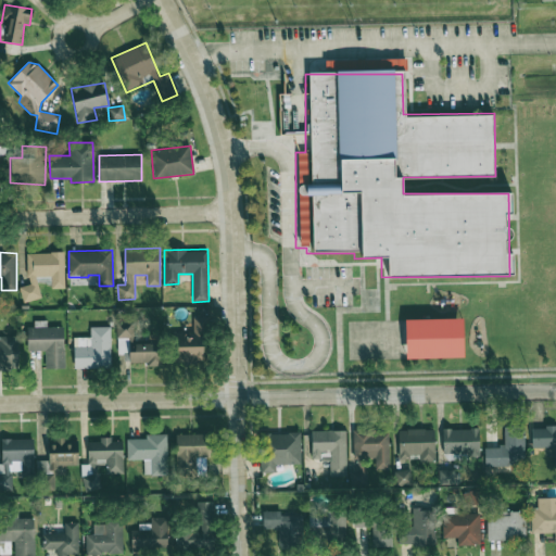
[(64,288),(64,252),(27,253),(28,286),(22,286),(22,300),(39,300),(39,276),(51,276),(51,289),(64,288)]
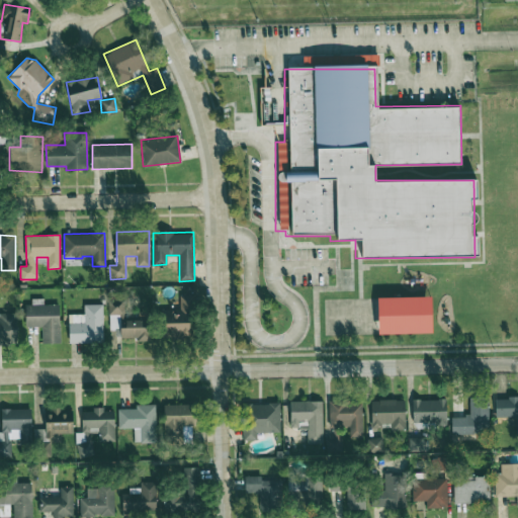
[(194,295),(179,295),(179,311),(163,311),(163,338),(189,338),(189,310),(194,310),(194,295)]
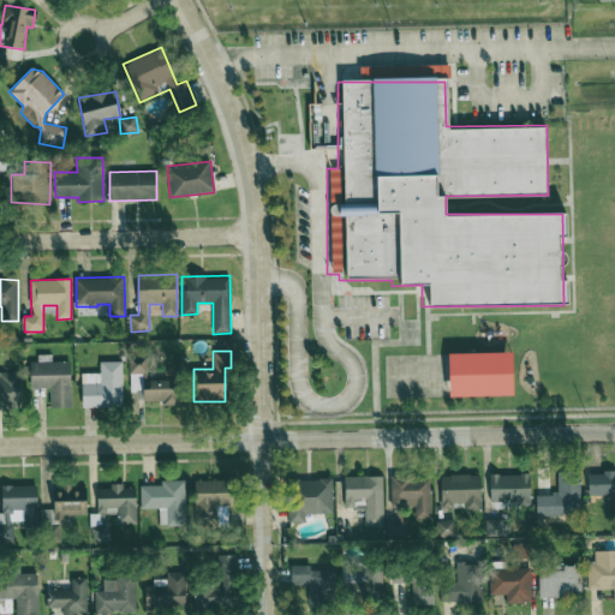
[(440,356),(509,356),(509,398),(441,398),(440,356)]
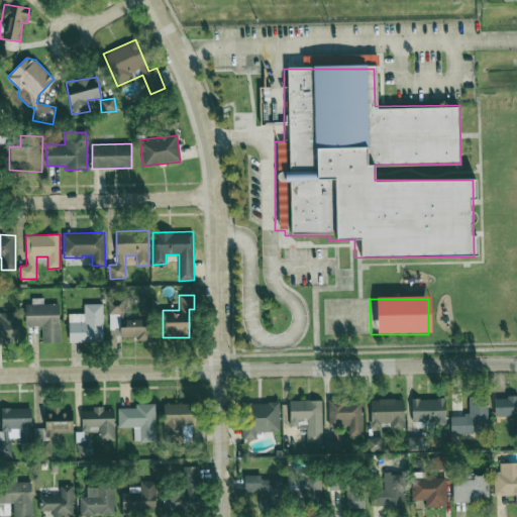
[(61,342),(60,303),(43,304),(43,300),(25,301),(26,326),(41,326),(42,343),(61,342)]
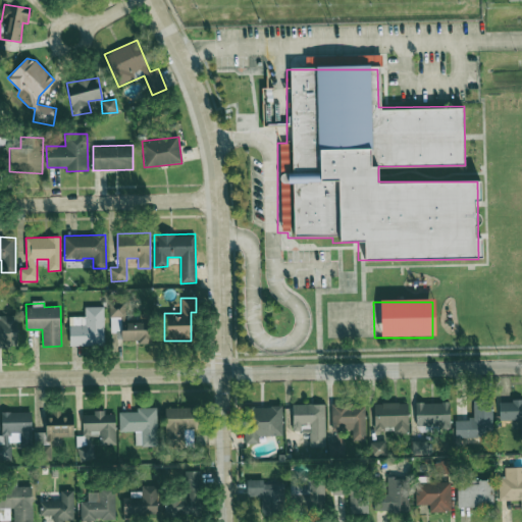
[(152,344),(152,320),(126,321),(126,304),(110,304),(110,332),(121,332),(121,341),(138,341),(138,344),(152,344)]
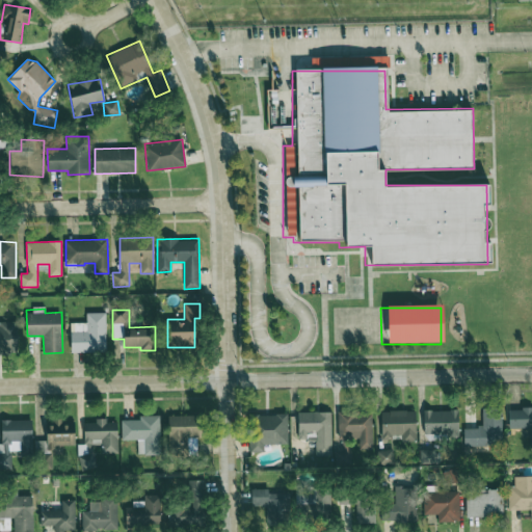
[(105,313),(86,313),(86,324),(71,325),(71,352),(106,351),(105,313)]
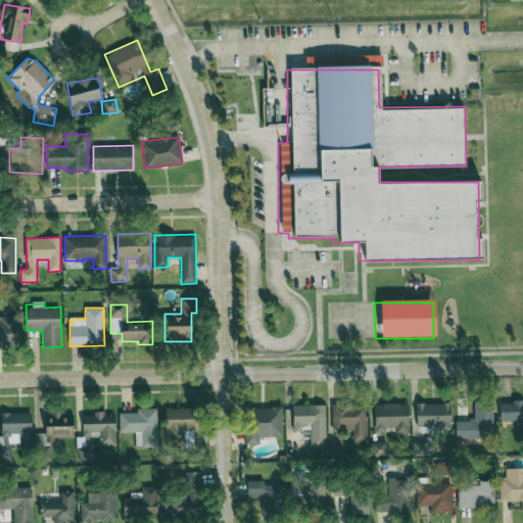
[(17,316),(0,316),(0,347),(17,347),(17,316)]
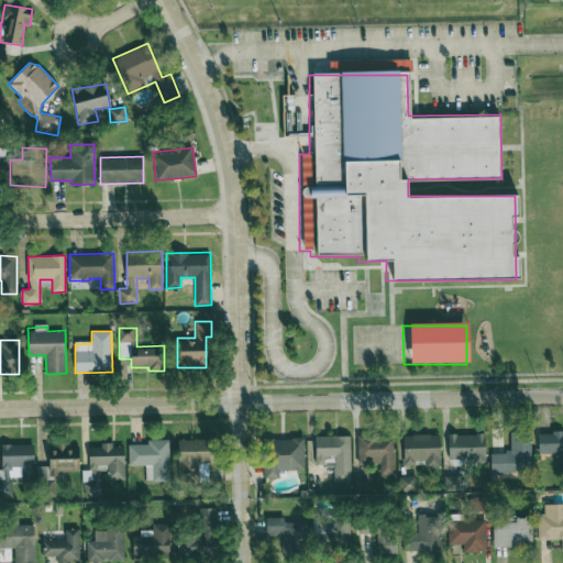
[(492,472),(531,472),(530,429),(510,429),(510,452),(490,453),(492,472)]
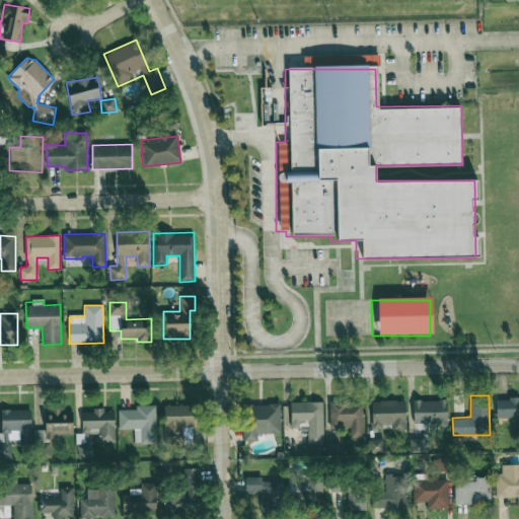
[(518,434),(518,397),(496,399),(497,418),(516,417),(517,434),(518,434)]
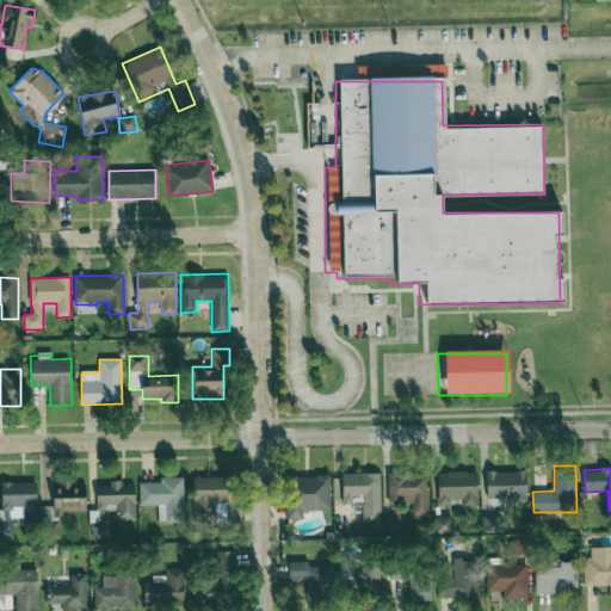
[(388,470),(388,505),(401,505),(401,500),(412,500),(412,516),(427,516),(427,469),(388,470)]
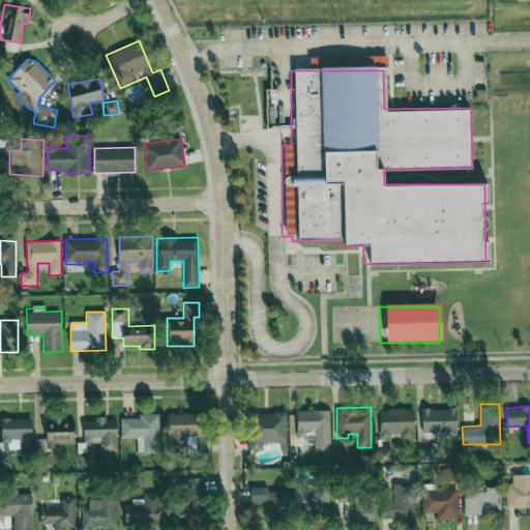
[(415,410),(380,409),(379,435),(400,436),(400,439),(414,440),(415,410)]
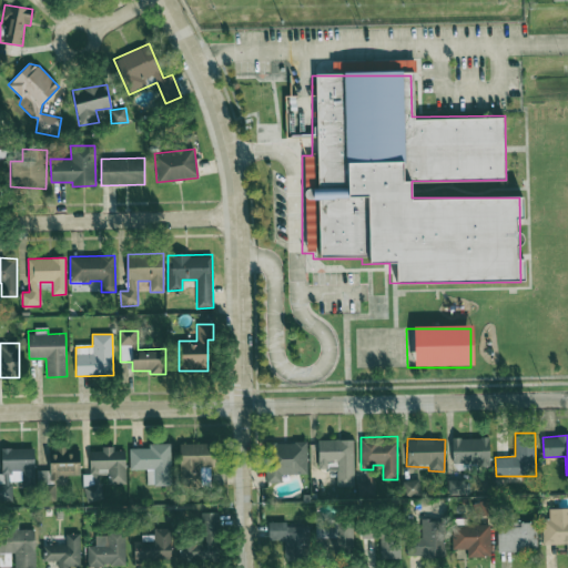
[(489,438),(453,438),(453,463),(477,464),(477,467),(489,467),(489,438)]
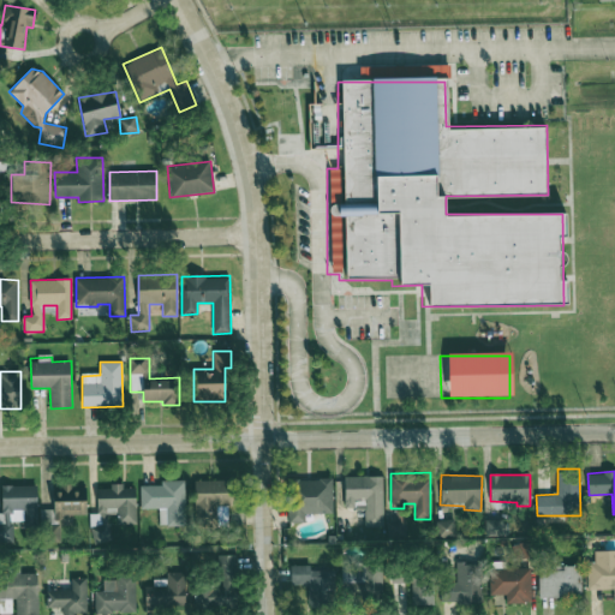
[(382,476),(344,477),(345,508),(365,507),(365,527),(383,526),(382,476)]
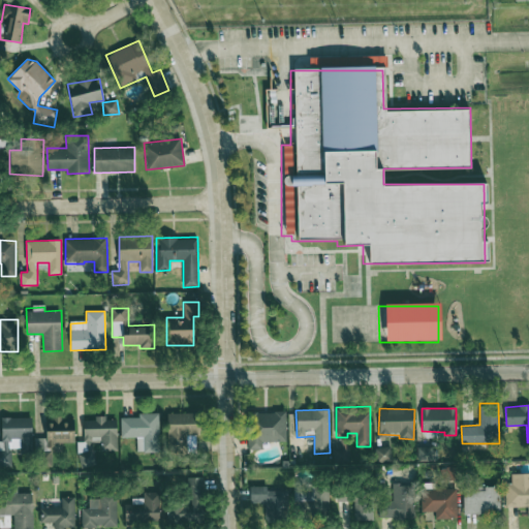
[(286,441),(285,411),(247,412),(248,449),(262,448),(262,442),(286,441)]
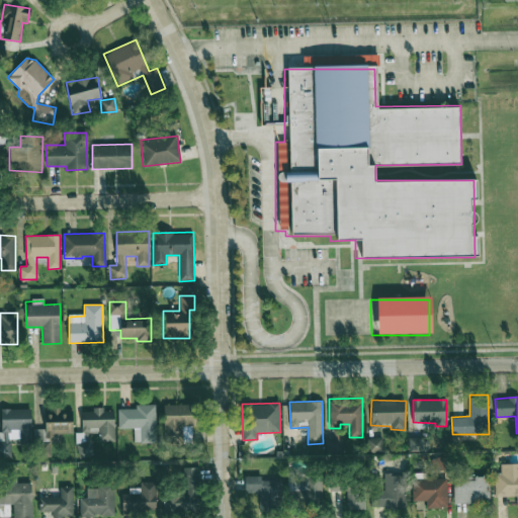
[(197,427),(198,405),(165,404),(164,444),(183,444),(183,426),(197,427)]
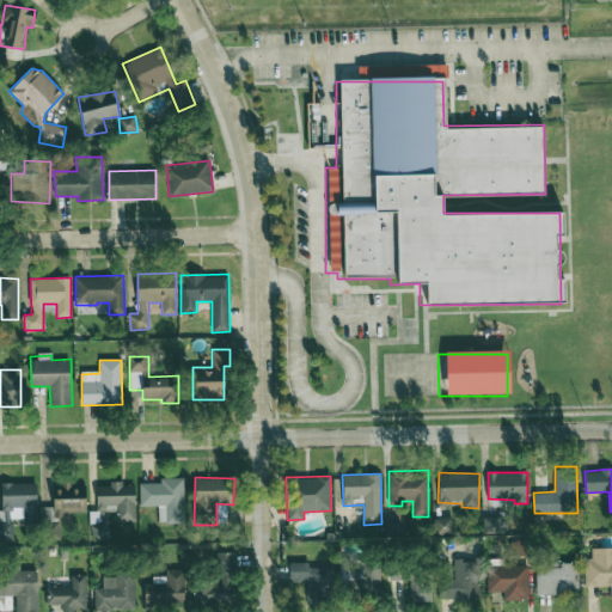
[(183,478),(160,478),(160,483),(139,483),(140,506),(158,506),(159,522),(185,522),(183,478)]
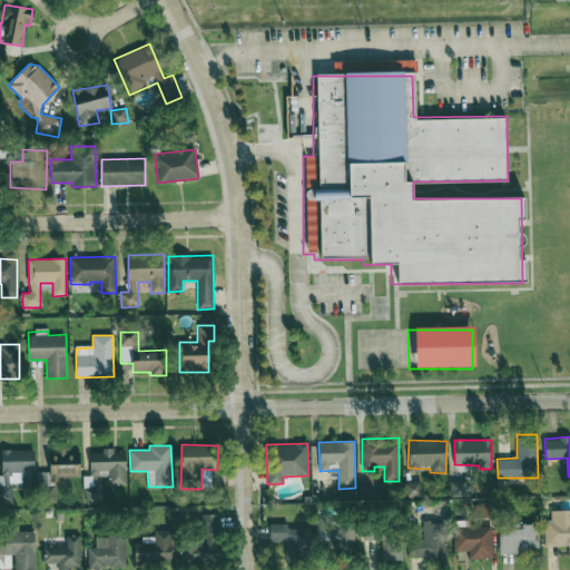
[(126,485),(126,452),(115,453),(115,448),(102,449),(102,453),(90,453),(90,477),(84,477),(85,503),(101,502),(100,477),(108,477),(109,485),(126,485)]
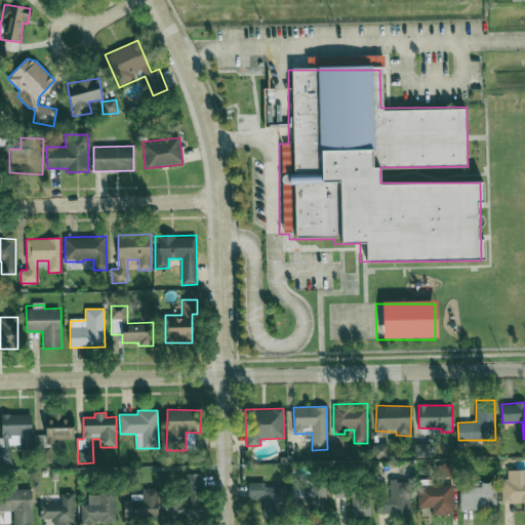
[(33,447),(32,414),(1,414),(2,438),(0,437),(0,448),(1,461),(11,460),(11,448),(33,447)]
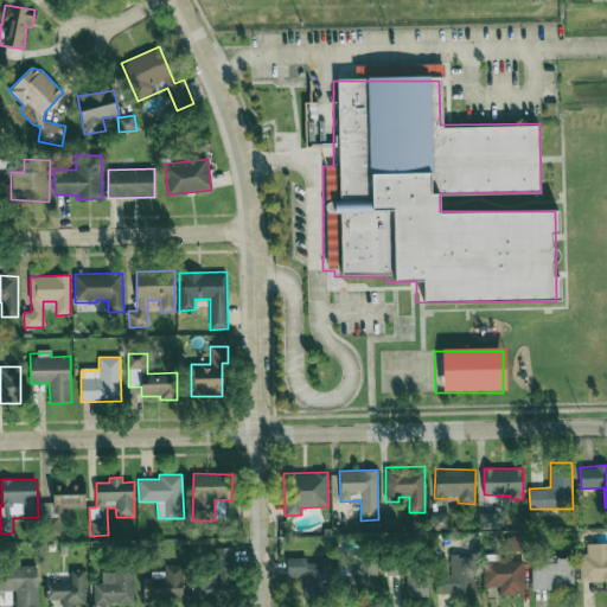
[(85,509),(85,479),(53,479),(53,509),(85,509)]
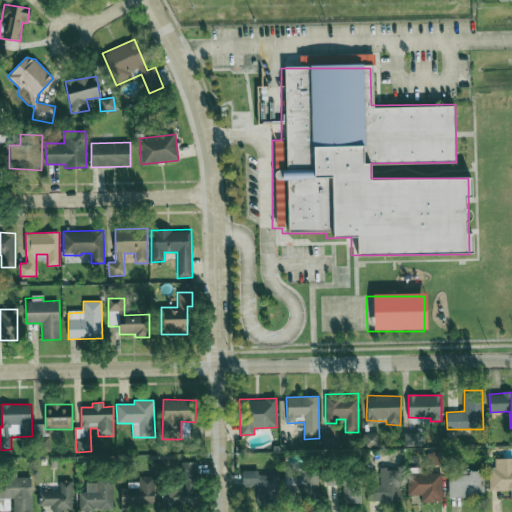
[(363,447),(379,446),(378,432),(363,433),(363,447)]
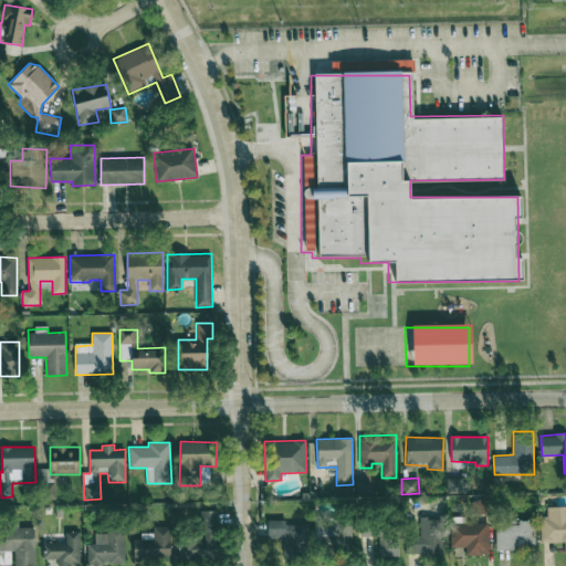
[(447,493),(464,493),(464,478),(447,479),(447,493)]
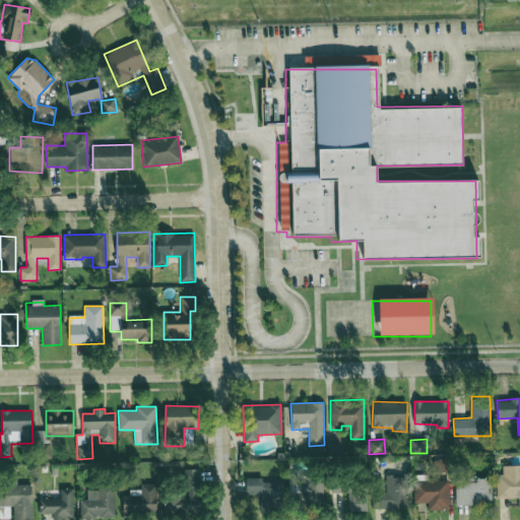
[(497,499),(519,498),(519,509),(519,508),(519,464),(503,465),(503,474),(497,475),(497,499)]
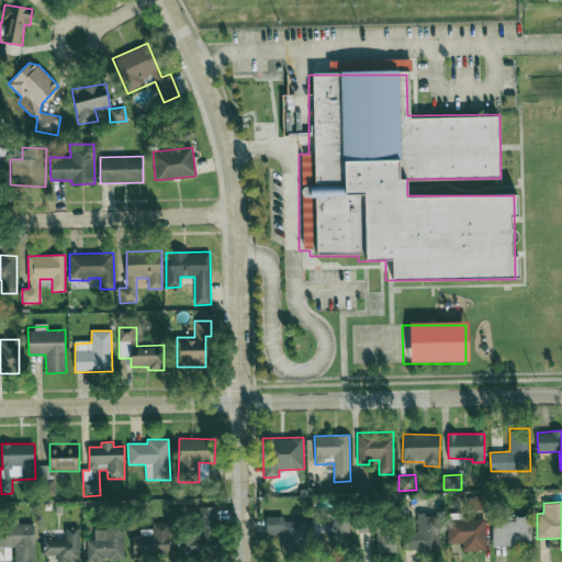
[(177,555),(216,555),(216,507),(202,507),(202,537),(177,537),(177,555)]
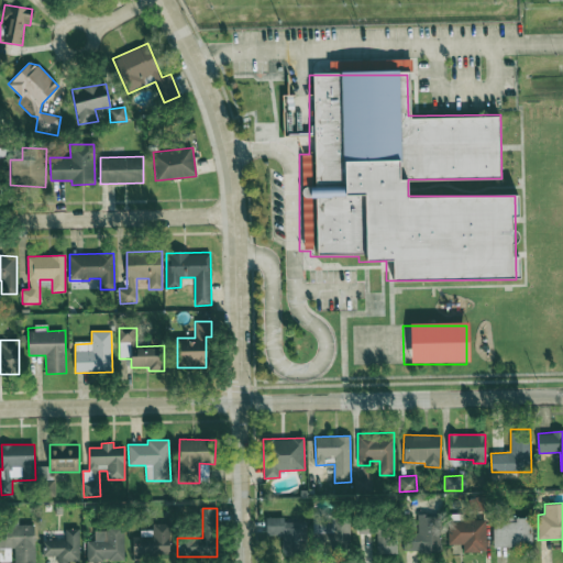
[(406,552),(440,552),(441,516),(418,515),(418,533),(407,532),(406,552)]
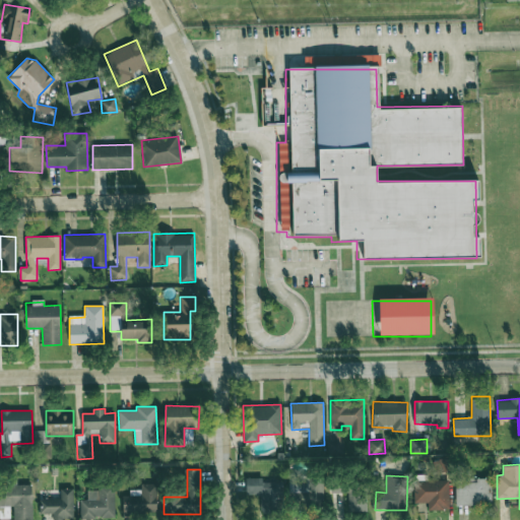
[(288,501),(323,502),(323,477),(289,476),(288,501)]
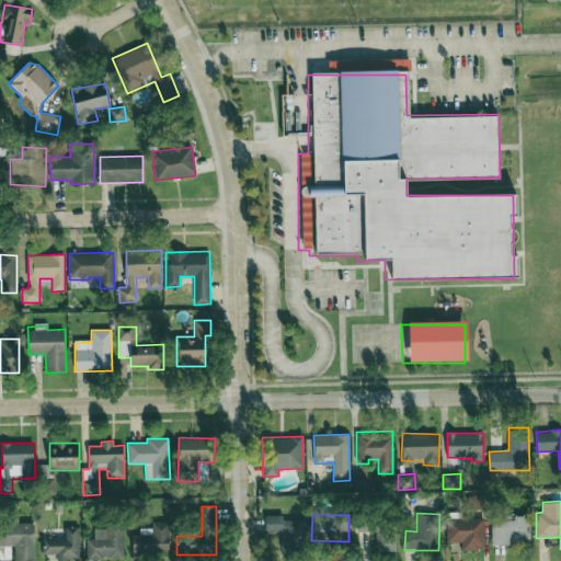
[(369,531),(368,515),(357,515),(357,531),(369,531)]
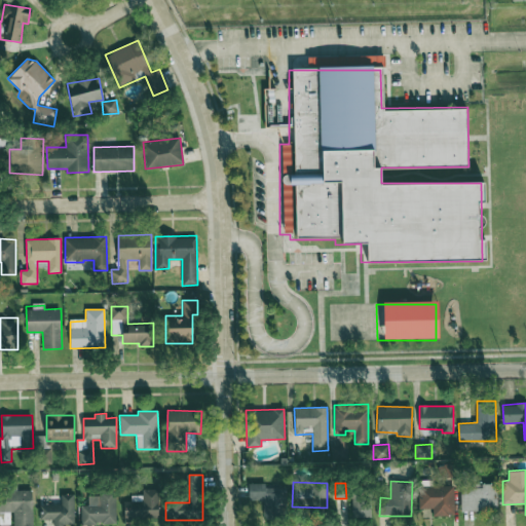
[(460,511),(496,511),(497,484),(474,483),(474,488),(460,488),(460,511)]
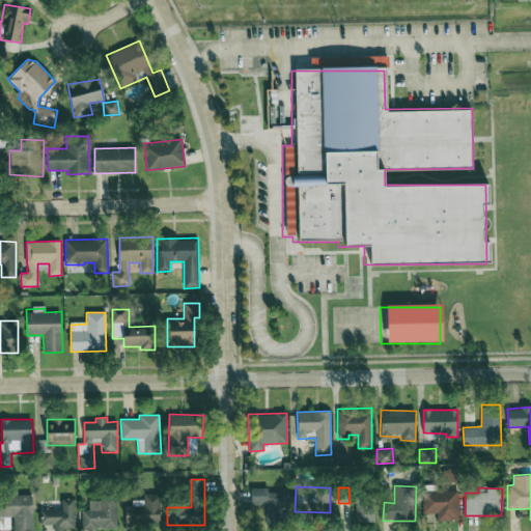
[(288,493),(268,492),(268,488),(251,488),(251,505),(266,505),(266,525),(288,525),(288,493)]
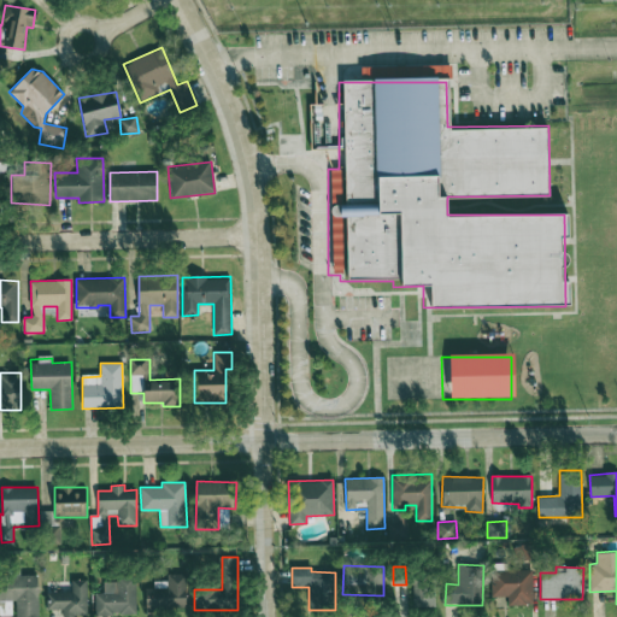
[(492,597),(507,597),(507,605),(533,604),(532,569),(491,571),(492,597)]
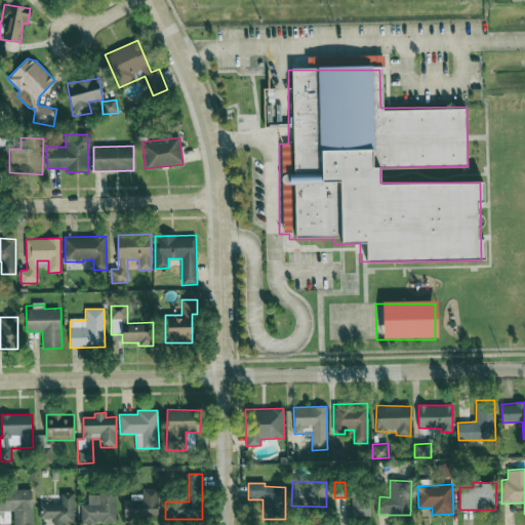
[(123,520),(159,519),(158,488),(143,488),(143,494),(131,494),(131,500),(123,500),(123,520)]
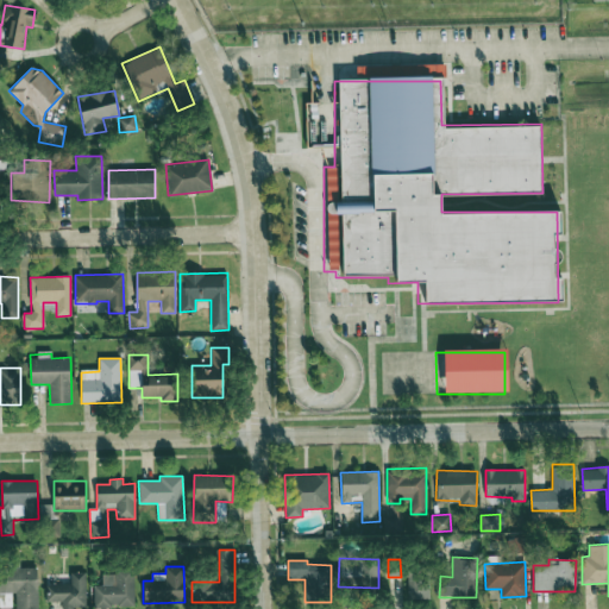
[(408,598),(429,598),(429,571),(408,571),(408,598)]
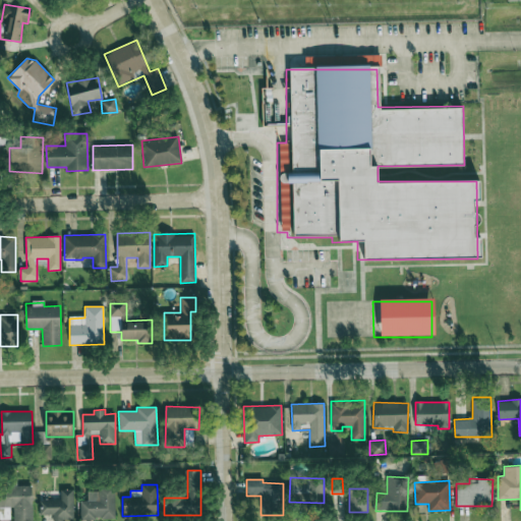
[(57,520),(73,520),(73,489),(60,489),(61,500),(41,500),(41,515),(53,514),(52,520),(57,520)]
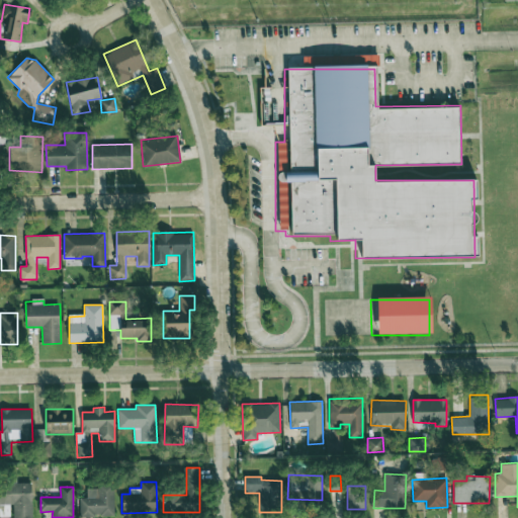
[(79,498),(80,516),(114,516),(113,487),(87,487),(87,498),(79,498)]
